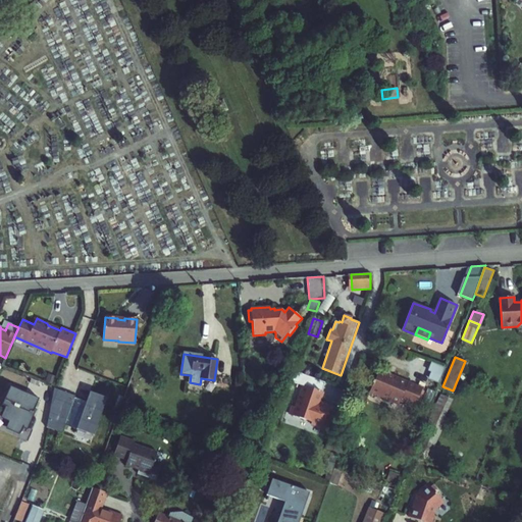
[(428,378),(438,383),(445,367),(431,362),(427,370),(430,372),(428,378)]
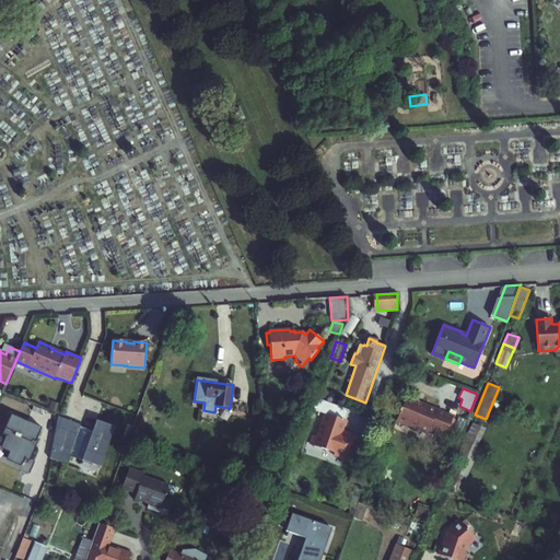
[(445,436),(448,429),(453,419),(453,417),(406,397),(397,420),(428,433),(430,430),(445,436)]
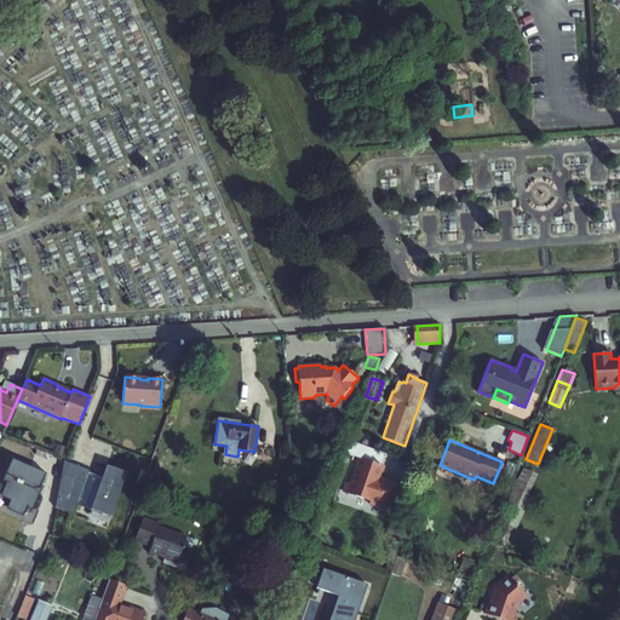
[(386,455),(349,441),(344,453),(360,458),(351,484),(346,482),(344,492),(371,501),(371,504),(388,510),(397,484),(380,478),(384,466),(383,465),(386,455)]
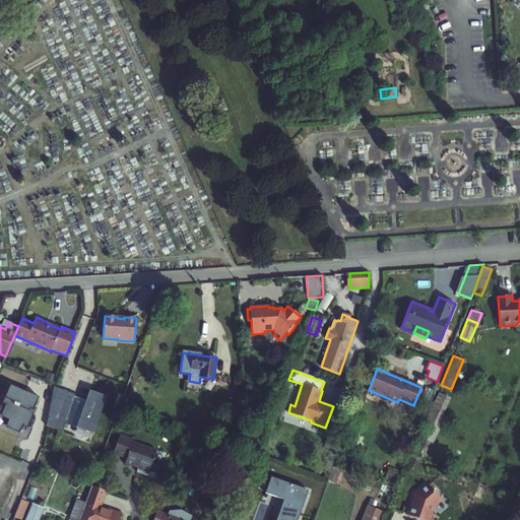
[(40,396),(10,384),(3,402),(8,404),(3,414),(11,418),(8,426),(21,431),(24,424),(27,425),(33,413),(29,412),(31,409),(34,410),(40,396)]
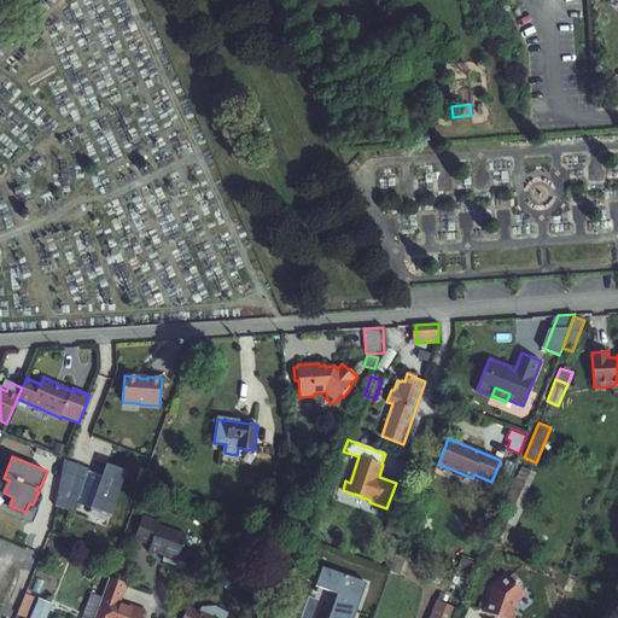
[(514,464),(506,460),(500,477),(507,481),(514,464)]
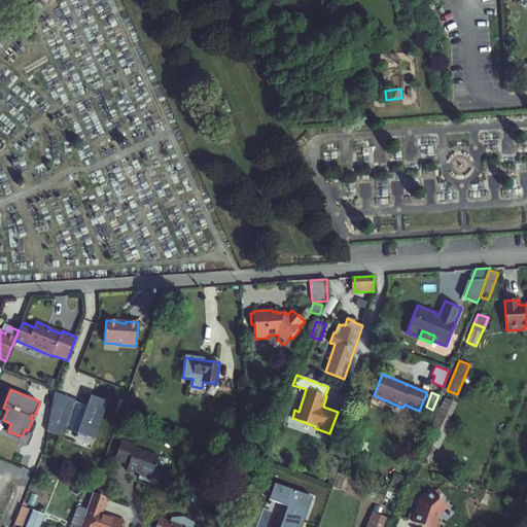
[(69,429),(86,432),(92,400),(57,394),(50,433),(68,435),(69,429)]
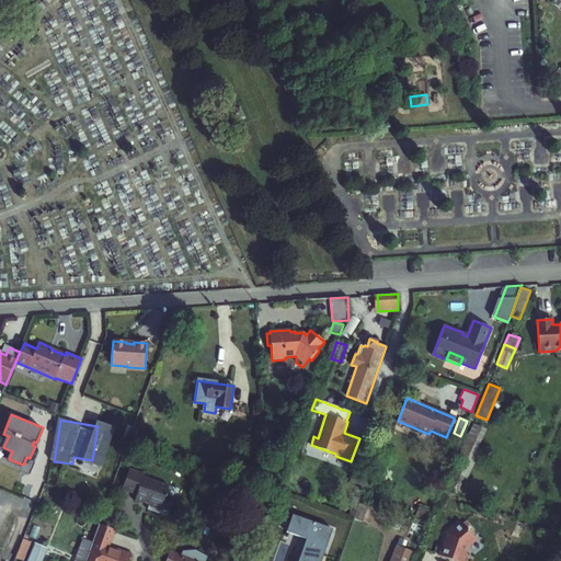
[(109,468),(123,427),(104,421),(90,461),(109,468)]
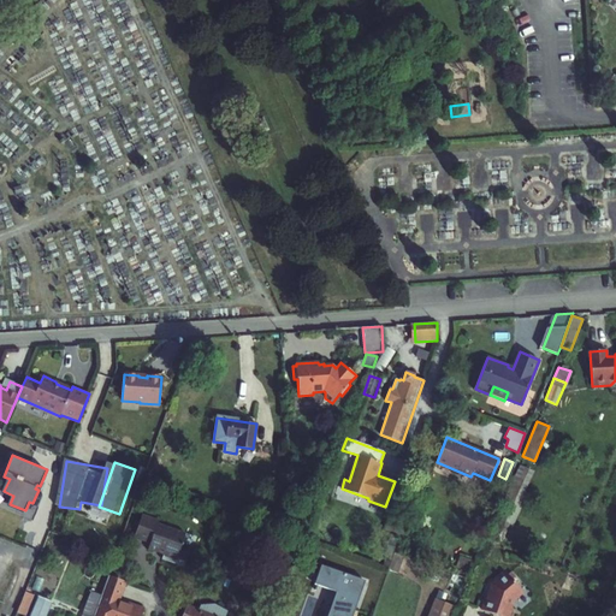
[(510,486),(523,492),(528,480),(515,475),(510,486)]
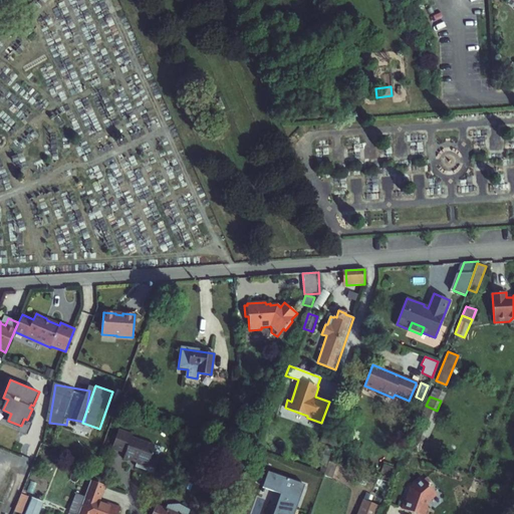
[(133,437),(118,432),(112,448),(125,453),(124,457),(133,460),(133,459),(138,461),(136,467),(147,471),(149,464),(157,467),(160,458),(152,455),(155,447),(132,439),(133,437)]
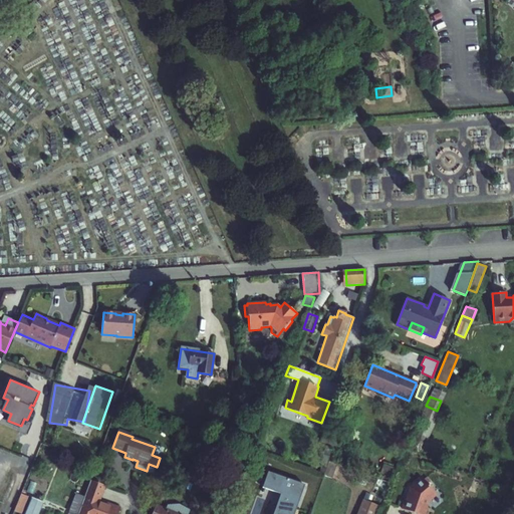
[(419,452),(426,436),(419,434),(412,450),(419,452)]
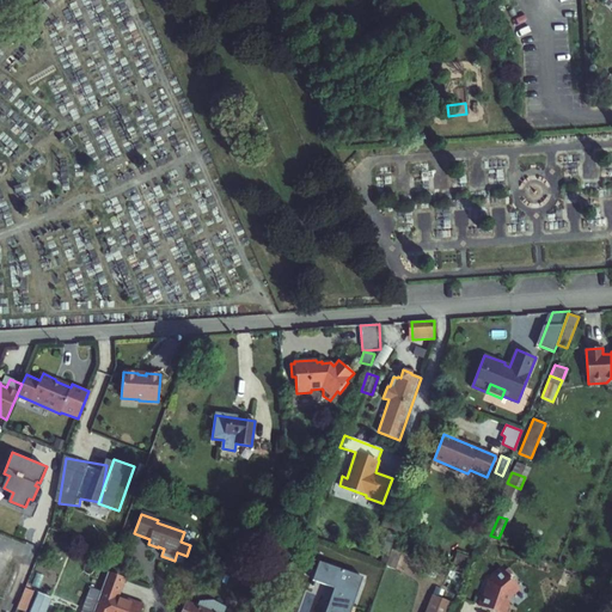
[(396,537),(386,533),(380,551),(389,554),(396,537)]
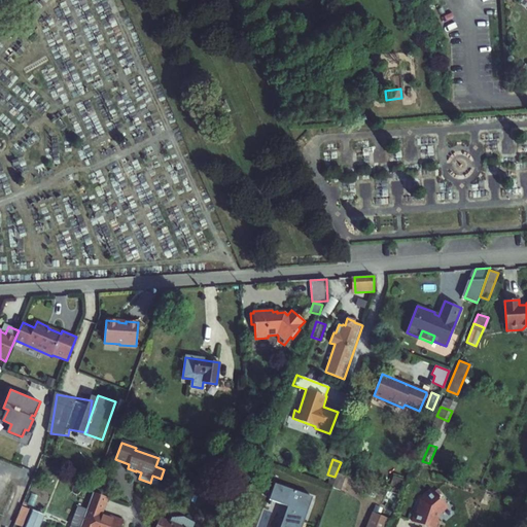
[(338,472),(332,488),(340,490),(345,476),(338,472)]
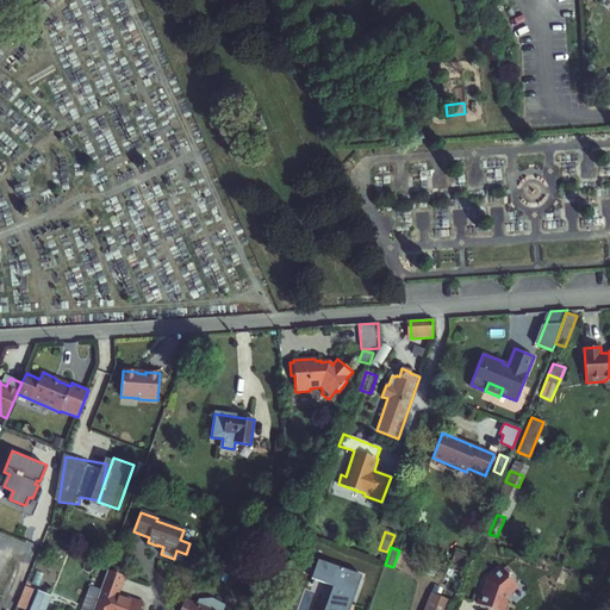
[(349,609),(362,576),(318,560),(311,578),(332,586),(328,601),(325,601),(322,609),(349,609)]
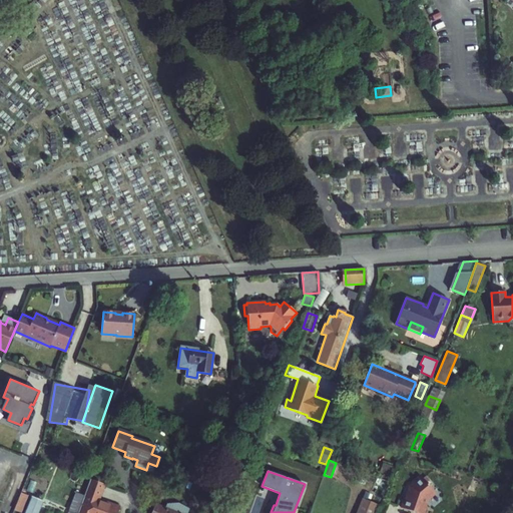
[(401,496),(397,506),(414,512),(418,512),(422,505),(420,505),(423,498),(431,492),(417,474),(408,481),(409,483),(406,486),(404,492),(405,493),(403,498),(401,496)]
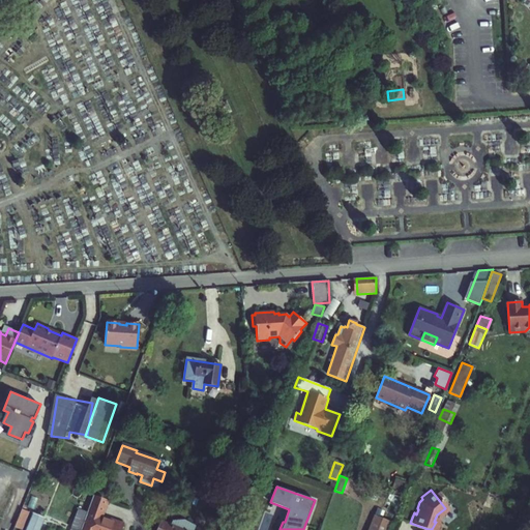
[(121,529),(124,523),(116,520),(115,522),(111,520),(109,521),(107,517),(104,516),(110,500),(93,495),(87,512),(80,510),(76,521),(75,521),(71,529),(75,529),(121,529)]
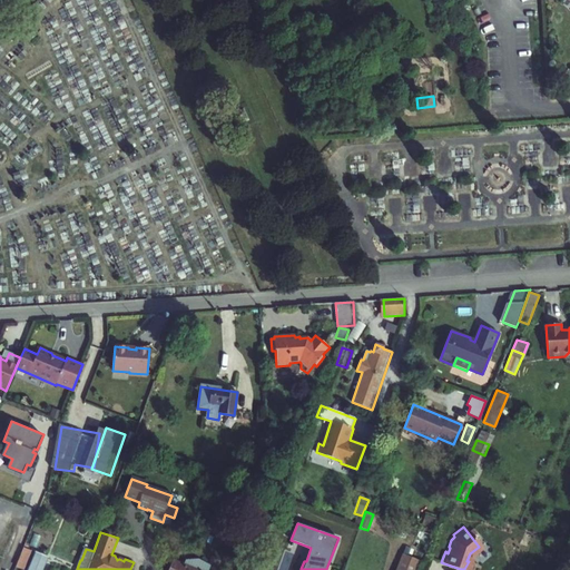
[(396,569),(415,569),(423,553),(406,547),(396,569)]
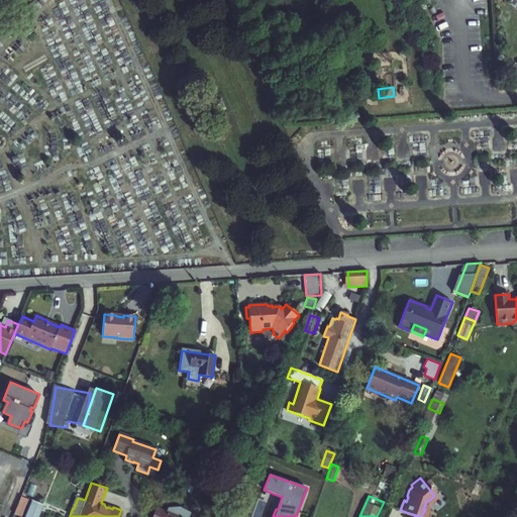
[(27,499),(21,497),(14,514),(20,516),(27,499)]
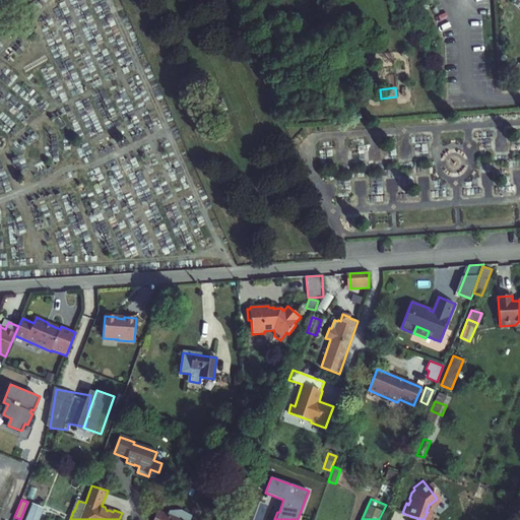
[(39,519),(44,509),(33,504),(25,519),(39,519)]
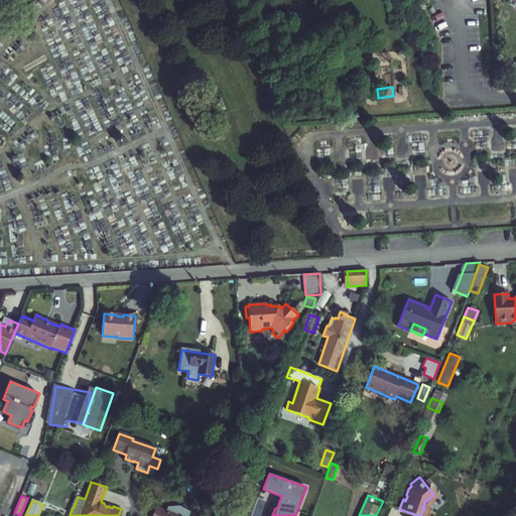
[(157,509),(154,515),(188,515),(190,512),(179,507),(168,508),(166,513),(157,509)]
